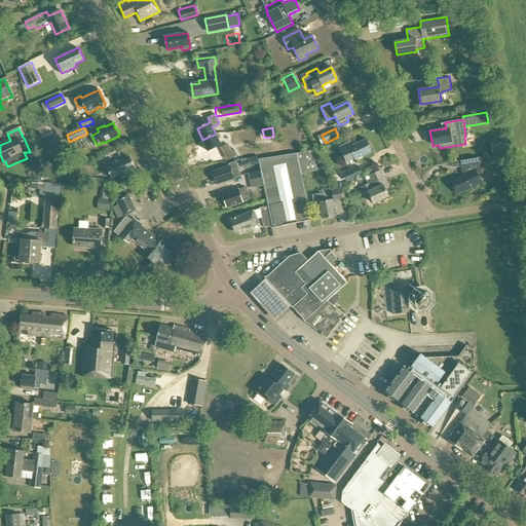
[(216,134),(202,140),(208,152),(221,146),(218,140),(221,138),(219,133),(216,135),(216,134)]
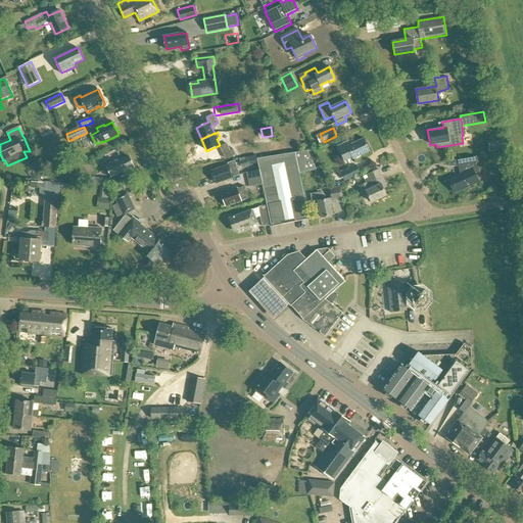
[(370,151),(364,139),(350,146),(347,140),(338,145),(345,161),(352,158),(353,159),(354,158),(357,159),(361,157),(361,155),(370,151)]
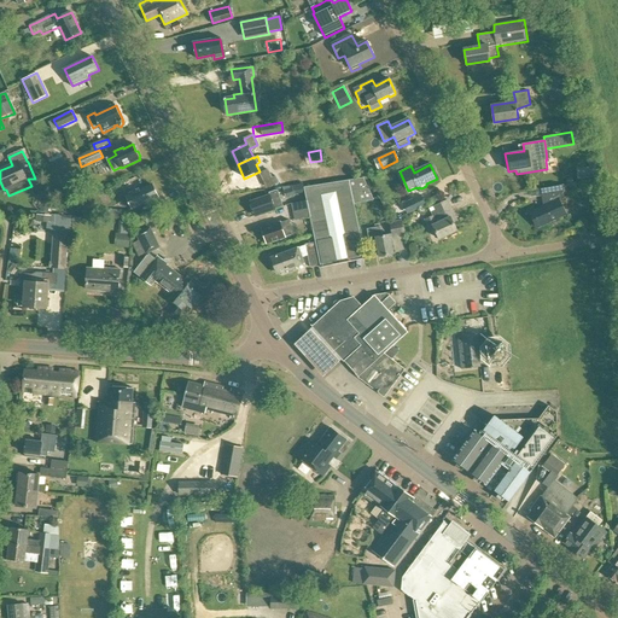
[(583,168),(583,178),(594,176),(593,167),(583,168)]
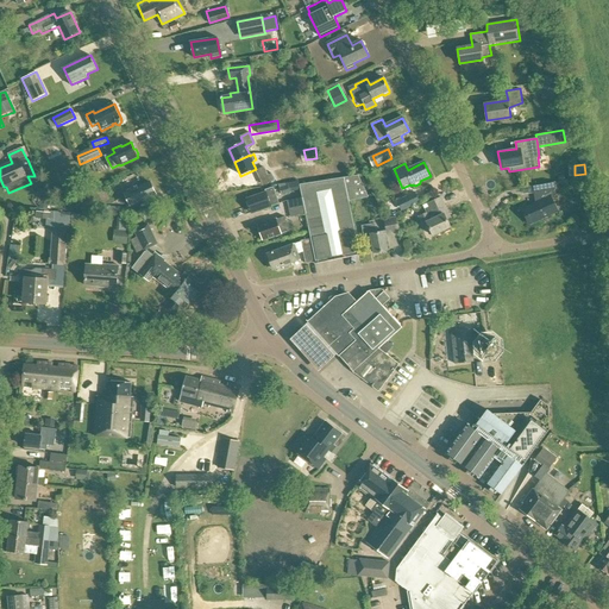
[(263,186),(276,180),(272,173),(269,175),(264,167),(256,170),(263,186)]
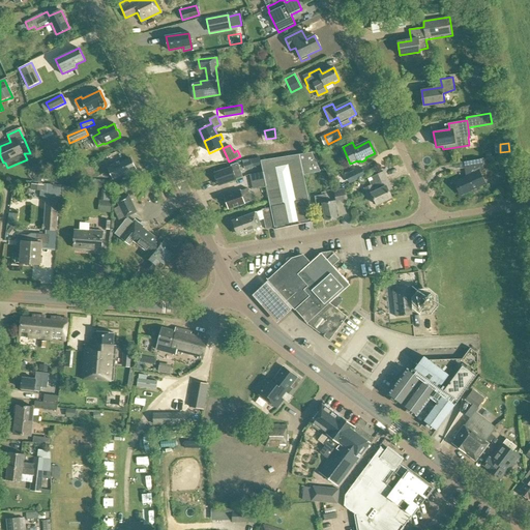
[(270,208),(274,227),(312,218),(303,176),(320,172),(312,153),(261,162),(263,173),(265,181),(266,186),(270,208)]
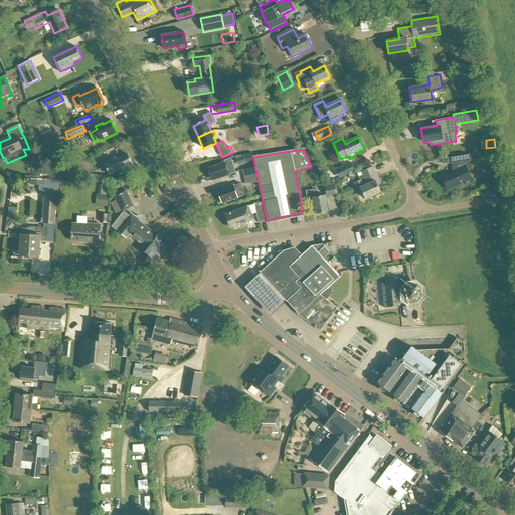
[(451,157),(453,171),(441,176),(448,191),(473,179),(467,166),(471,164),(469,154),(451,157)]
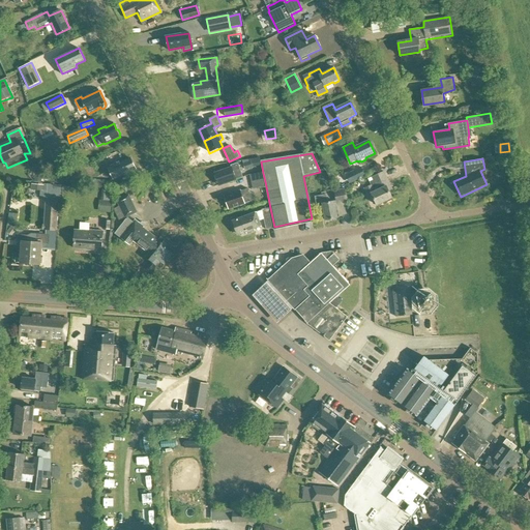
[(135,167),(136,165),(135,162),(131,162),(130,159),(124,163),(124,162),(109,169),(114,180),(126,174),(125,173),(136,169),(135,167)]
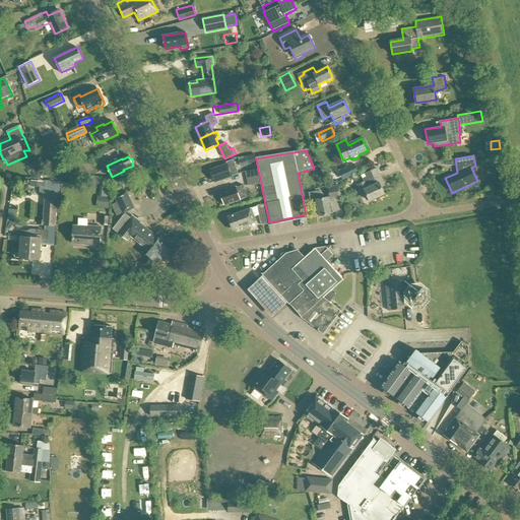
[(241,167),(249,164),(247,158),(239,160),(241,167)]
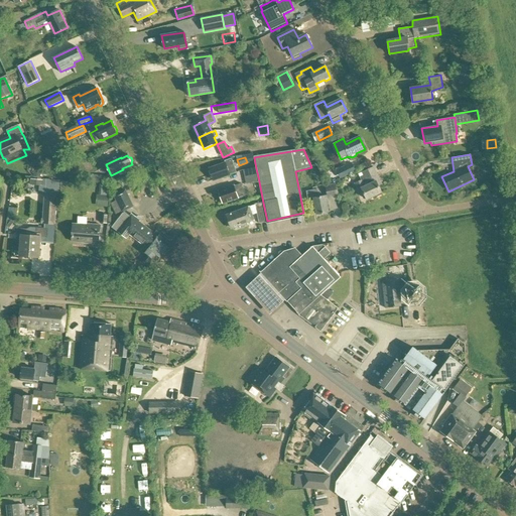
[(230,174),(237,172),(233,160),(232,158),(224,161),(225,163),(210,168),(214,181),(223,177),(226,178),(228,177),(229,176),(230,175),(230,174)]
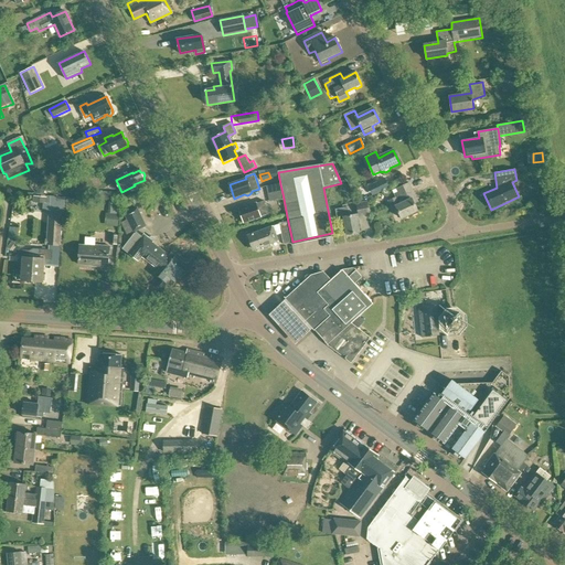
[(385,179),(369,188),(373,196),(390,189),(385,179)]
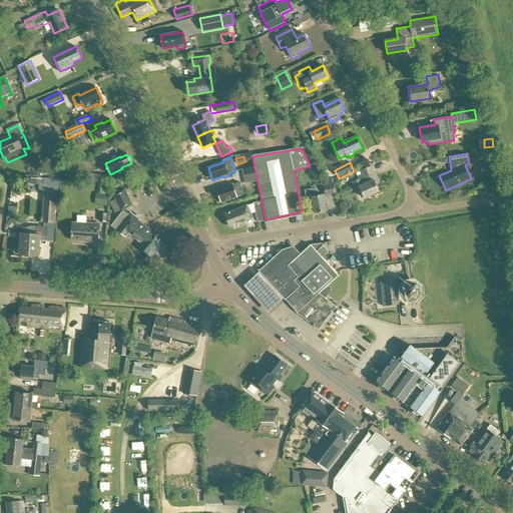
[(372,166),(360,172),(357,174),(360,180),(353,183),(356,189),(360,188),(365,199),(379,192),(376,186),(380,184),(372,166)]
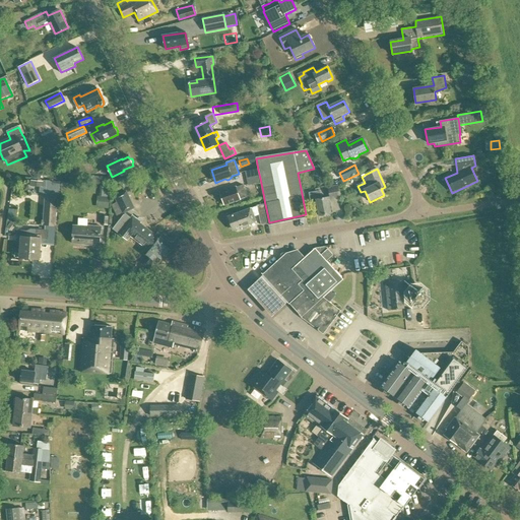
[(247,181),(260,178),(258,170),(246,172),(247,181)]
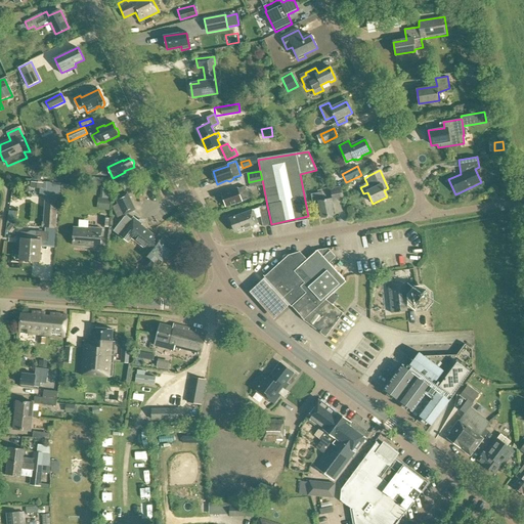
[(107,186),(107,179),(89,177),(89,184),(107,186)]
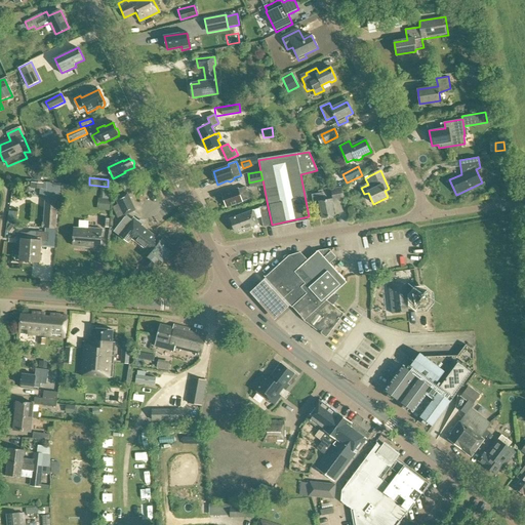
[(345,200),(341,187),(331,189),(333,202),(345,200)]
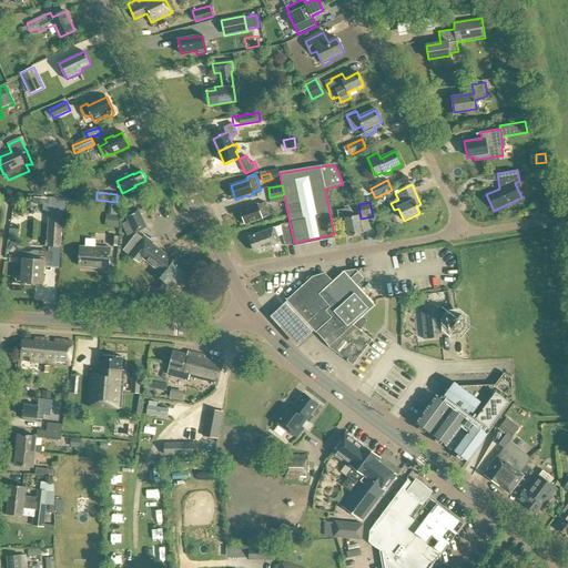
[(262,217),(270,214),(265,203),(259,205),(257,204),(241,211),(242,212),(241,214),(242,217),(243,217),(246,224),(263,219),(262,217)]
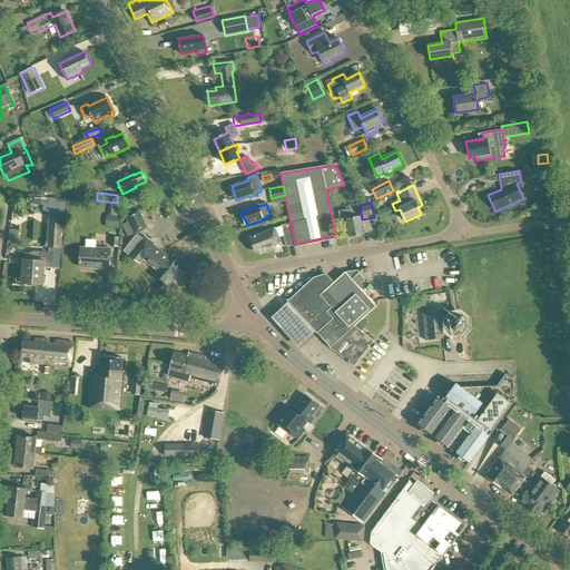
[(123,225),(128,236),(134,234),(135,235),(148,228),(139,209),(126,216),(128,223),(123,225)]
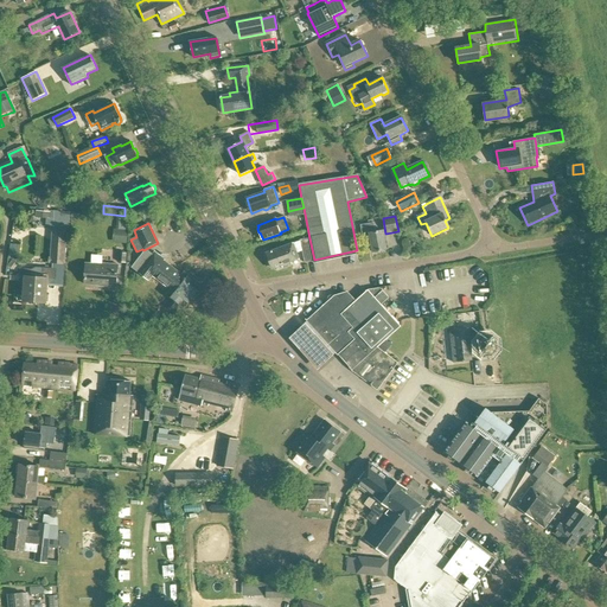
[(372,254),(385,250),(382,231),(375,234),(372,223),(359,225),(363,241),(369,240),(372,254)]
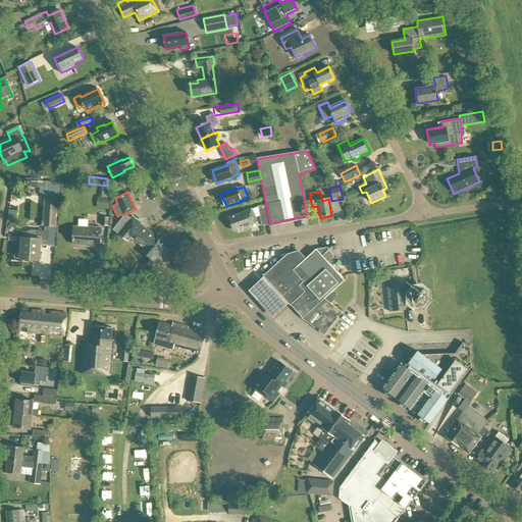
[(42,227),(55,228),(57,197),(44,196),(42,227)]
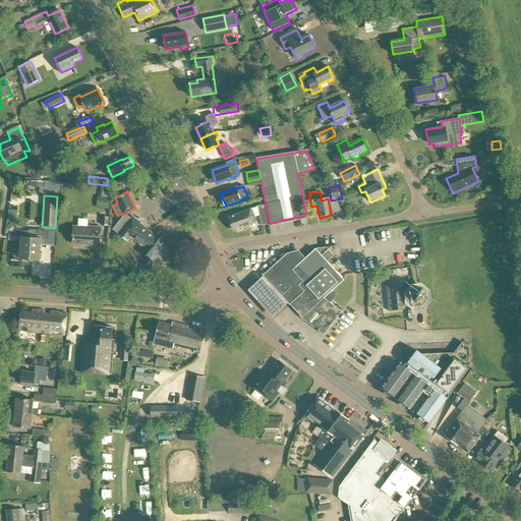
[(110,198),(98,196),(96,209),(109,210),(110,198)]
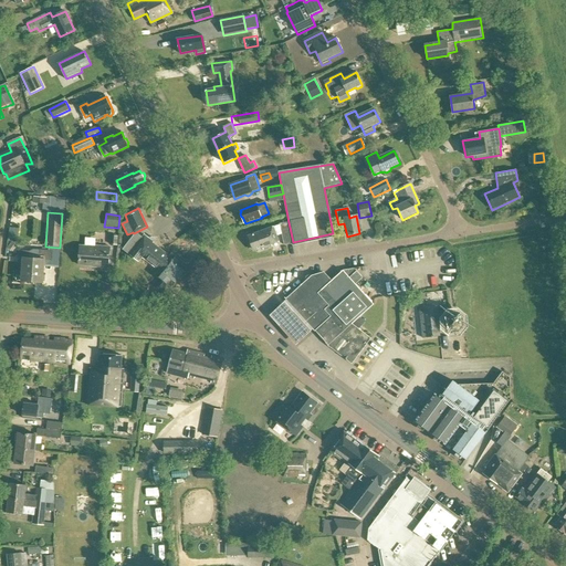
[(293,243),(293,242),(289,222),(279,224),(283,245),(293,243)]
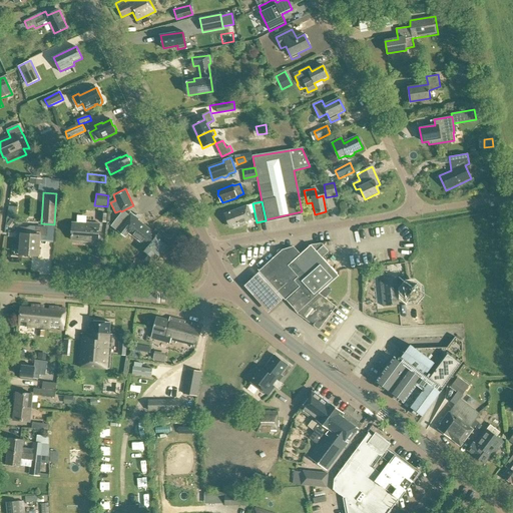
[(245,221),(252,218),(247,205),(225,213),(226,215),(224,215),(227,224),(229,224),(230,228),(238,225),(238,226),(239,225),(240,226),(243,225),(244,223),(246,222),(245,221)]
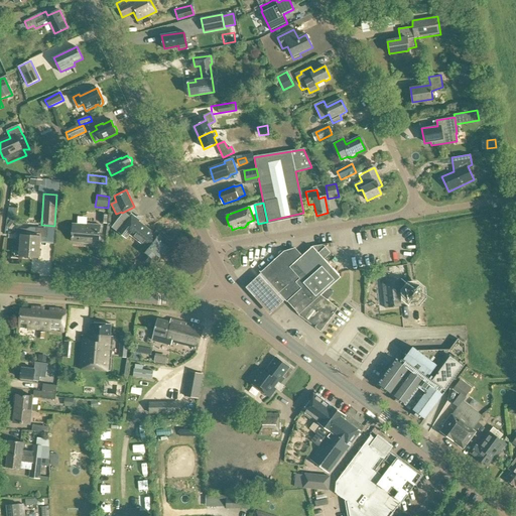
[(152,268),(172,243),(157,231),(155,233),(140,221),(141,220),(133,214),(131,217),(125,212),(114,227),(127,238),(130,234),(145,246),(142,250),(149,255),(144,261),(152,268)]
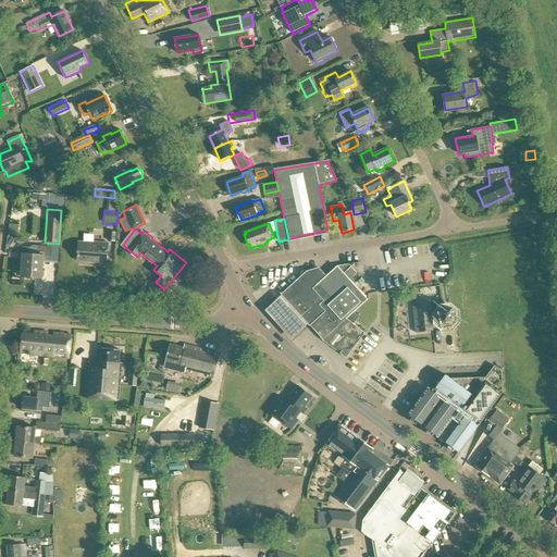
[(11,238),(7,245),(13,248),(16,243),(11,238)]
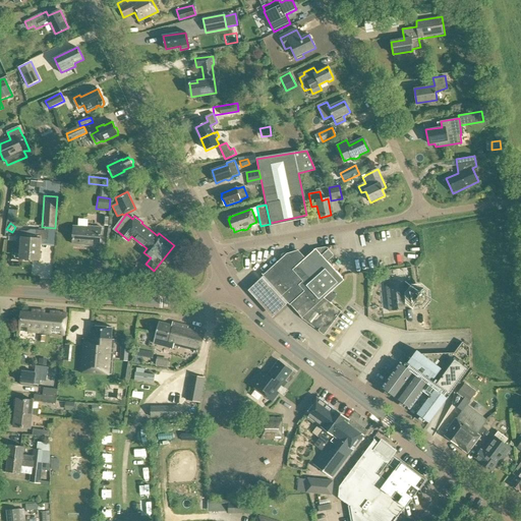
[(101,246),(102,228),(89,226),(89,227),(74,226),(73,241),(87,242),(87,245),(101,246)]
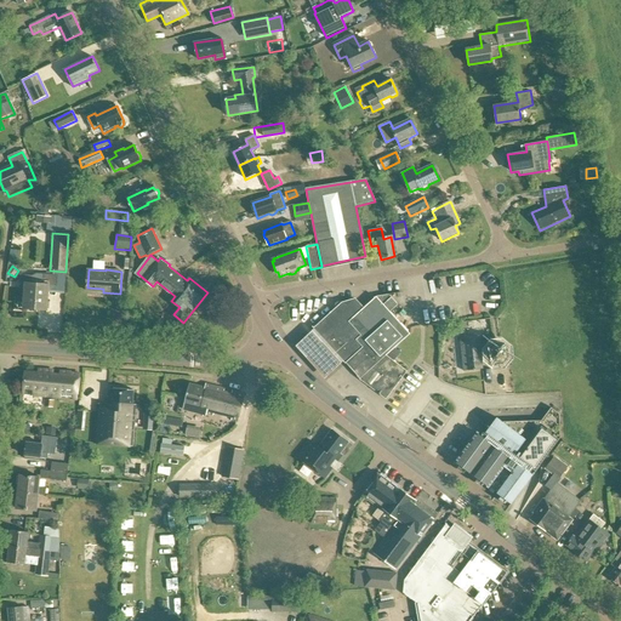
[(57,275),(53,274),(36,273),(33,275),(22,275),(22,289),(27,289),(24,308),(47,309),(49,292),(56,294),(57,275)]
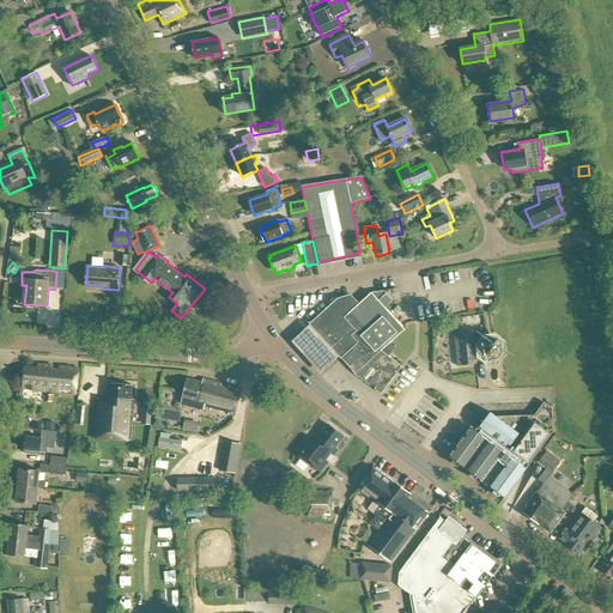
[(368,363),(389,344),(405,329),(384,307),(392,301),(383,291),(372,293),(359,304),(356,301),(345,311),(357,323),(351,328),(358,337),(338,356),(356,375),(368,363)]
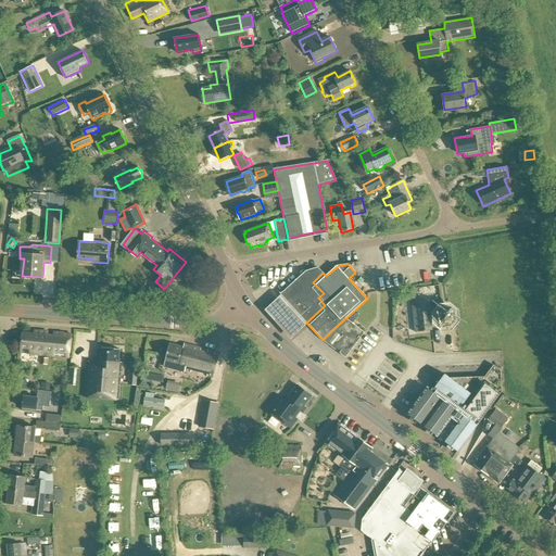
[(313,282),(323,273),(318,267),(317,268),(305,272),(281,294),(306,323),(325,305),(318,298),(324,293),(313,282)]
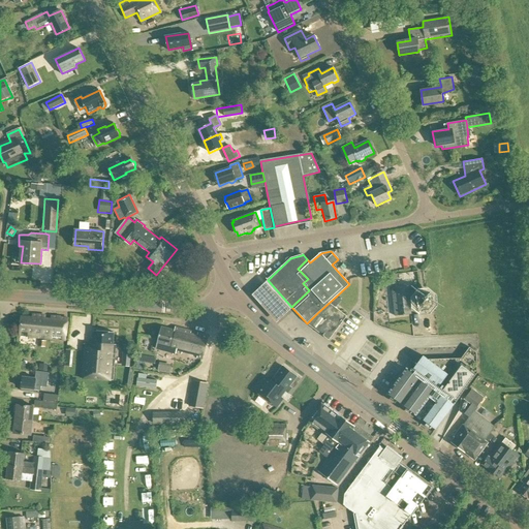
[(387,283),(398,282),(397,275),(386,276),(387,283)]
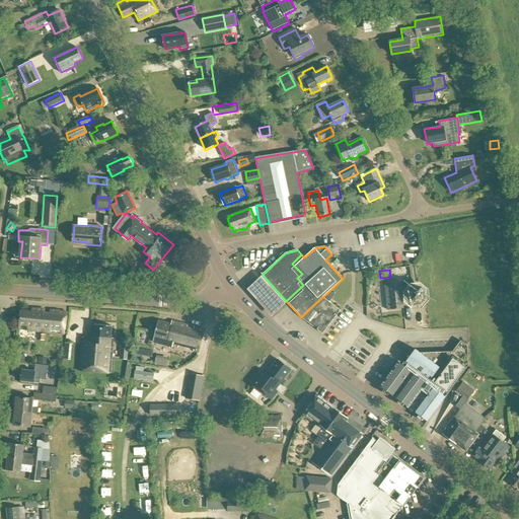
[(376,271),(368,272),(369,280),(377,280),(376,271)]
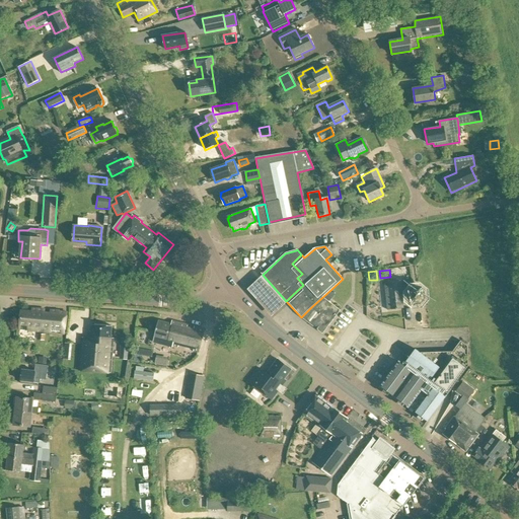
[(286,301),(263,275),(247,288),(272,315),(286,301)]
